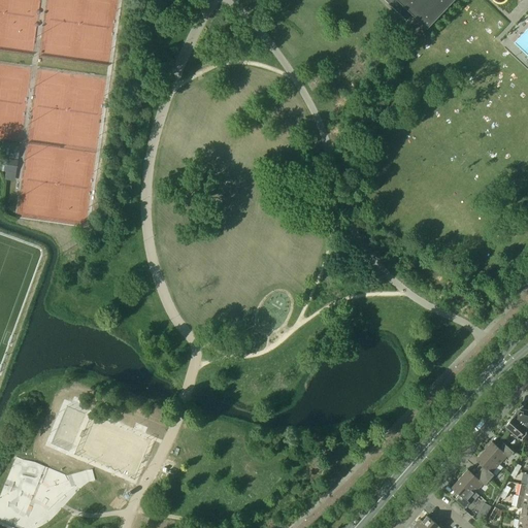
[(385,0),(407,21),(413,15),(427,28),(454,0),(385,0)]
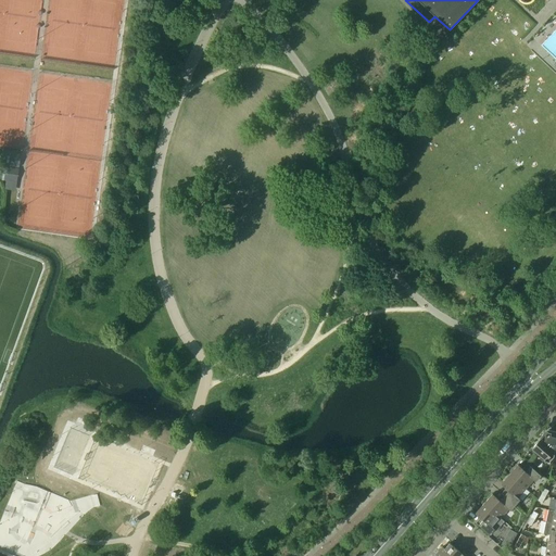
[(0,176),(0,179),(16,182),(19,169),(1,166),(0,176)]
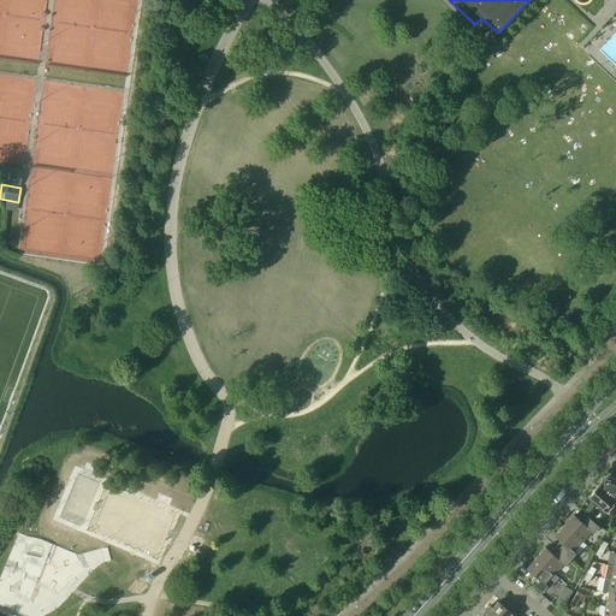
[(615,499),(614,499),(615,490),(615,479),(606,478),(590,497),(608,513),(614,505),(615,499)]
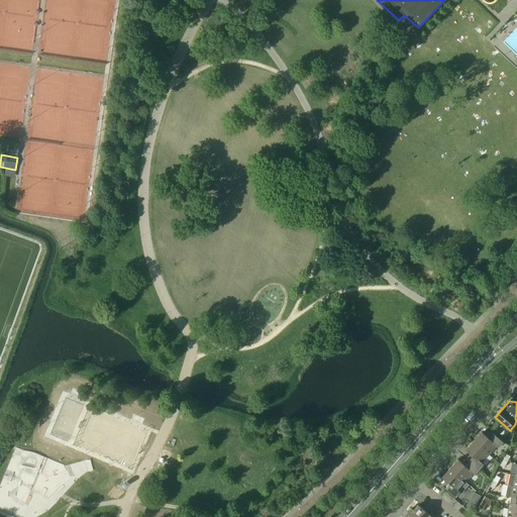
[(474,441),(489,454),(496,445),(498,447),(503,442),(493,433),(489,438),(482,432),(474,441)]
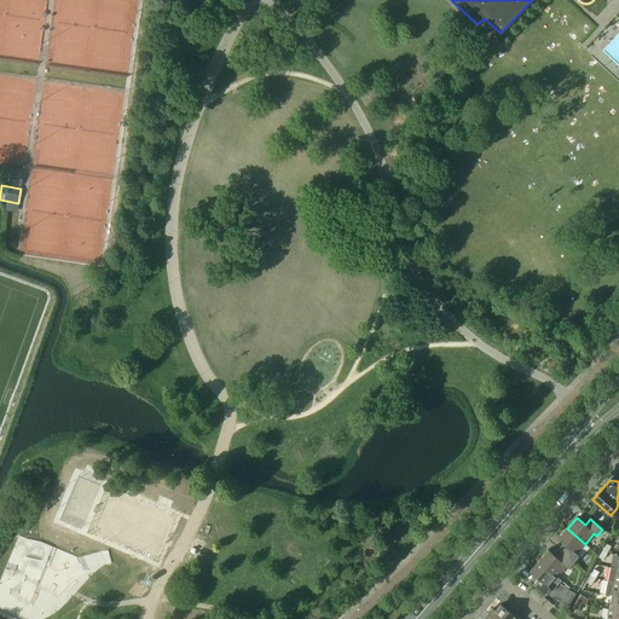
[(561,551),(573,562),(579,556),(577,554),(585,544),(567,528),(557,538),(566,545),(561,551)]
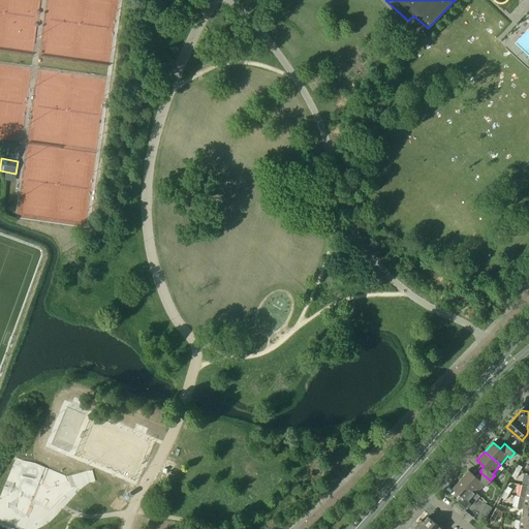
[(460,478),(475,493),(484,484),(486,486),(490,480),(479,471),(475,476),(468,470),(460,478)]
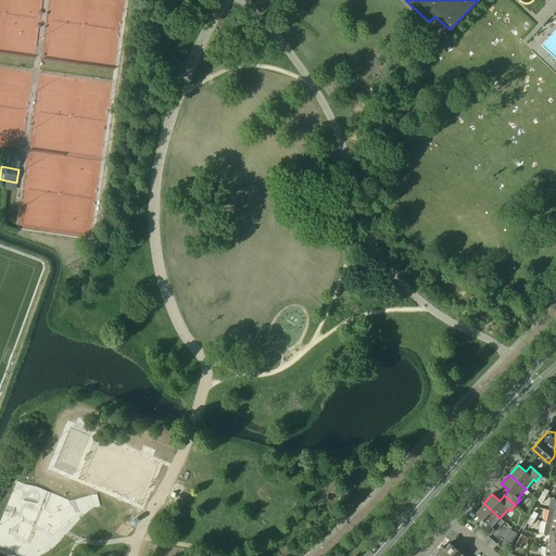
[(504,521),(500,518),(483,503),(476,513),(483,519),(478,525),(489,534),(494,529),(496,531),(504,521)]
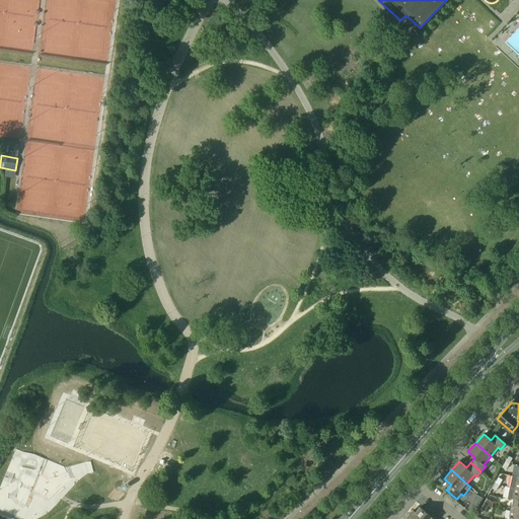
[(512,475),(509,487),(518,489),(518,476),(517,476),(512,475)]
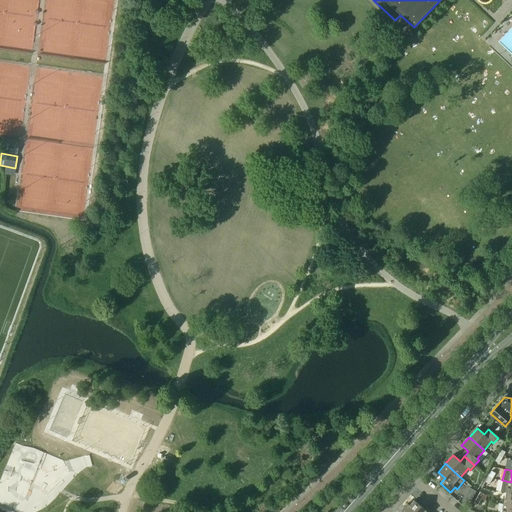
[(506,492),(511,493),(511,482),(502,480),(500,491),(506,492)]
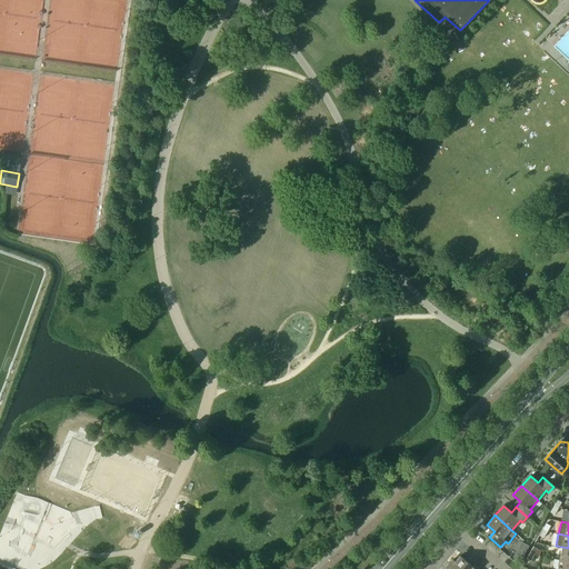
[(568,548),(562,547),(559,560),(568,561),(568,548)]
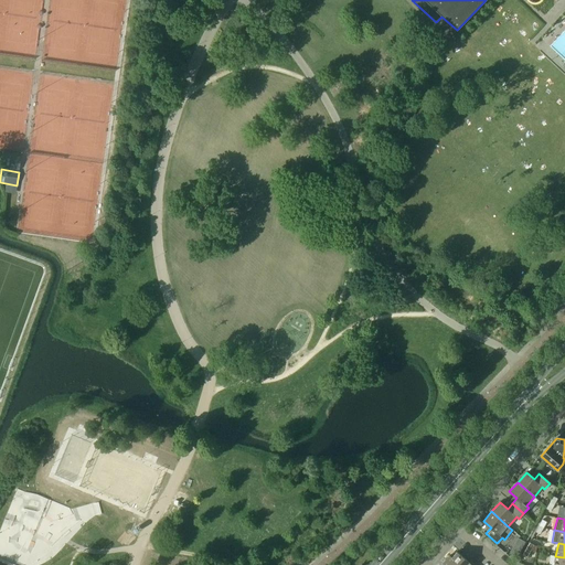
[(471,564),(457,552),(451,557),(449,555),(446,560),(452,564),(471,564)]
